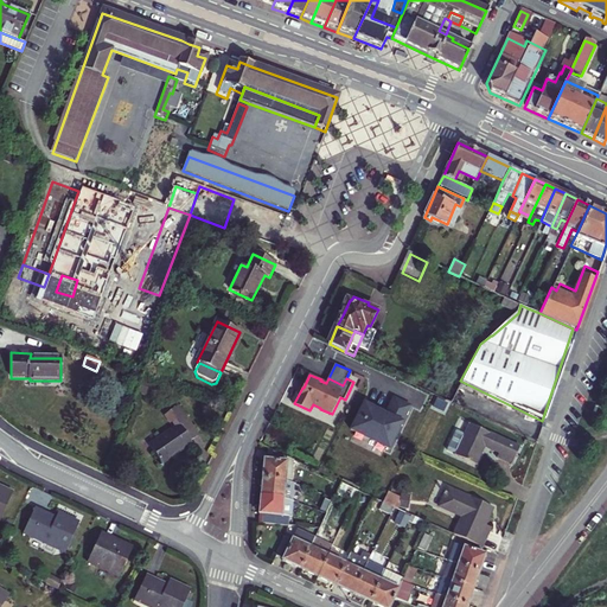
[(387,414),(364,403),(351,430),(390,449),(410,406),(394,398),(387,414)]
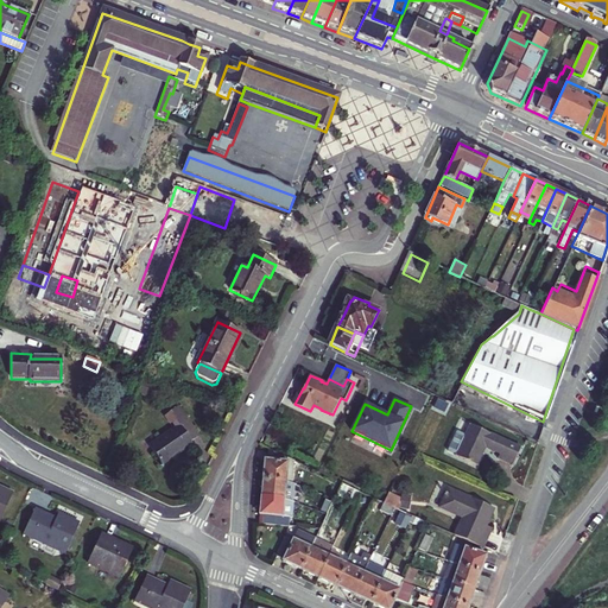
[(198,435),(178,406),(168,413),(178,428),(147,449),(159,467),(190,445),(188,442),(198,435)]
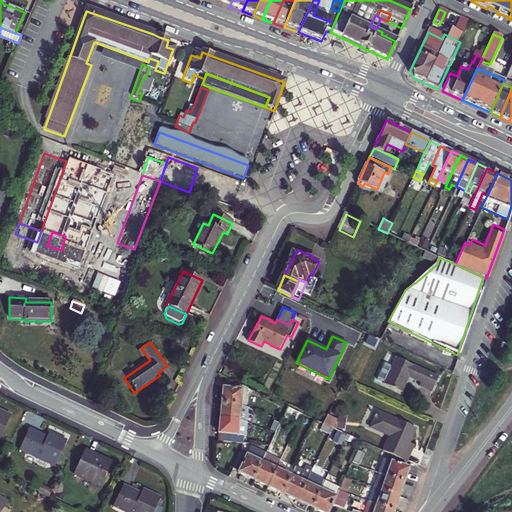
[(437,378),(395,358),(382,384),(400,393),(407,377),(419,383),(418,386),(431,392),(437,378)]
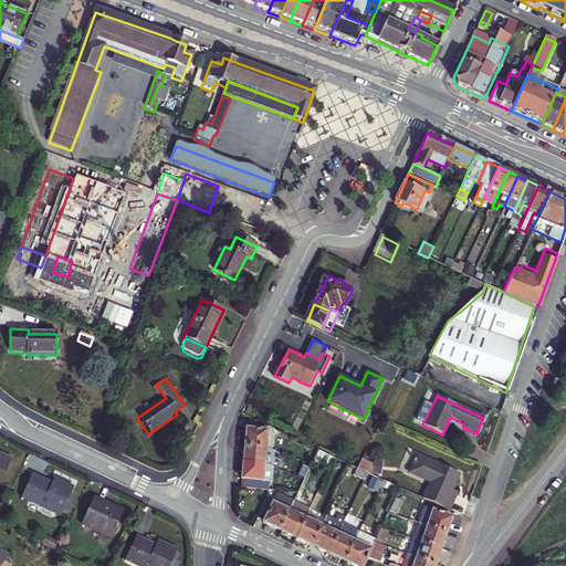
[(273,444),(274,427),(257,418),(257,427),(253,427),(252,443),(273,444)]
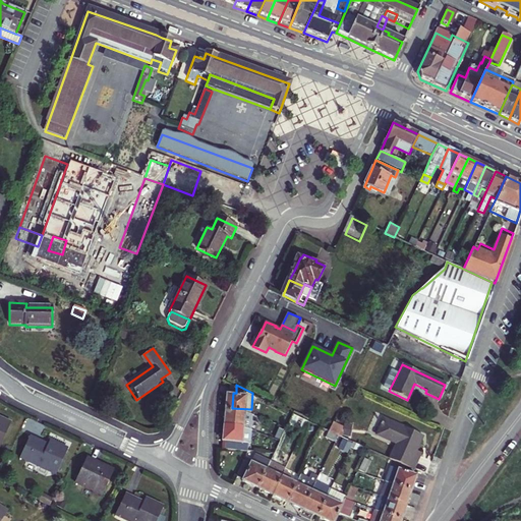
[(251,409),(232,408),(231,424),(249,426),(257,429),(259,412),(253,410),(251,409)]
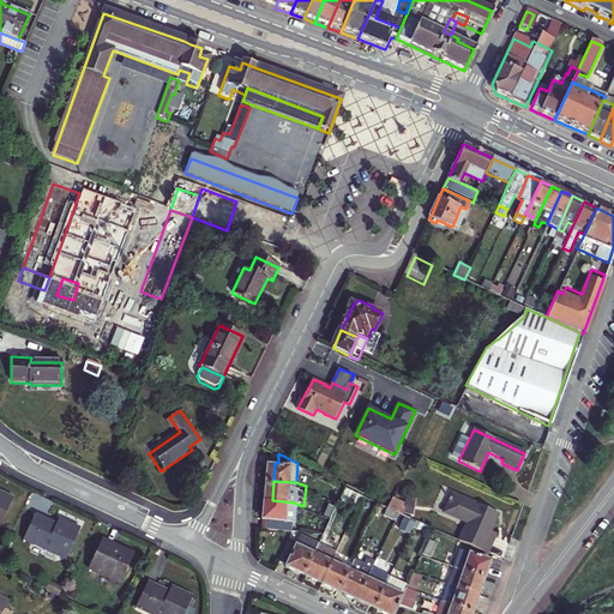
[(0,522),(11,499),(0,494),(0,522)]
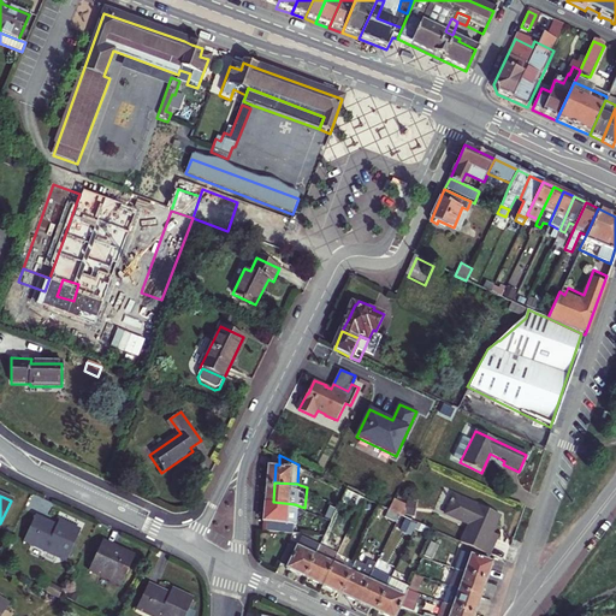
[(461,544),(489,557),(498,538),(493,535),(501,519),(455,497),(445,516),(468,527),(461,544)]
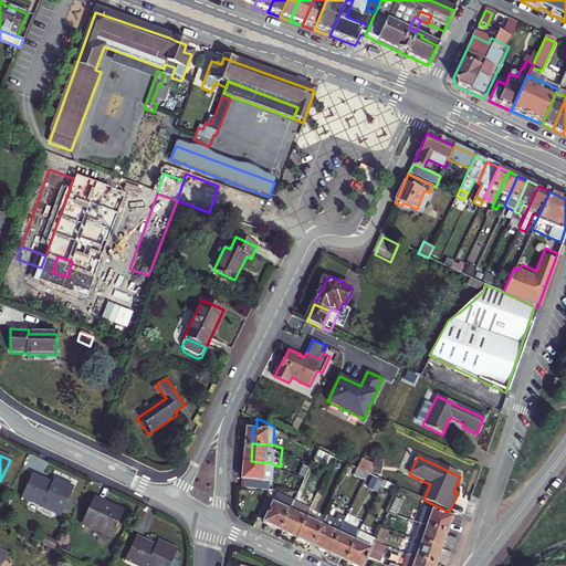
[(250,480),(249,488),(274,490),(275,483),(279,483),(280,467),(271,463),(251,461),(249,479),(250,480)]
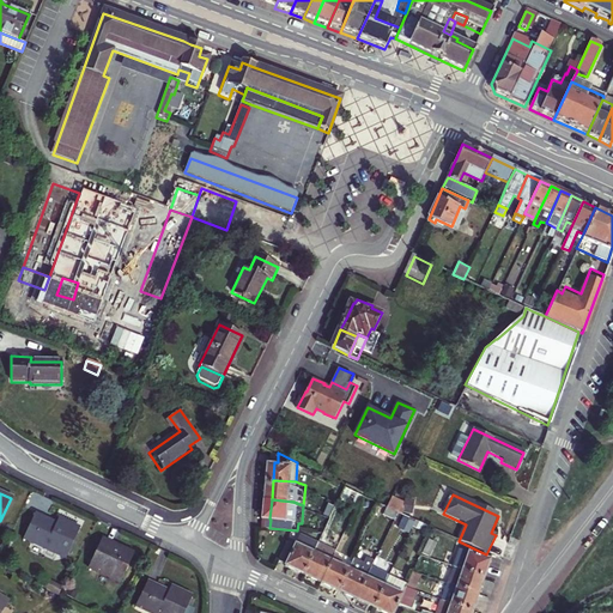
[(335,517),(344,502),(337,499),(328,515),(335,517)]
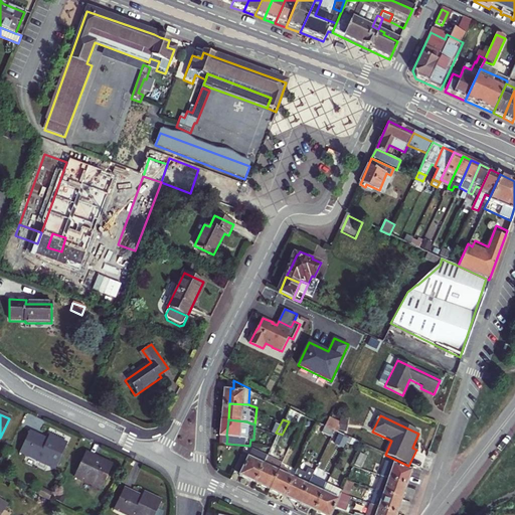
[(337,431),(327,425),(324,424),(320,432),(334,438),(335,437),(337,431)]
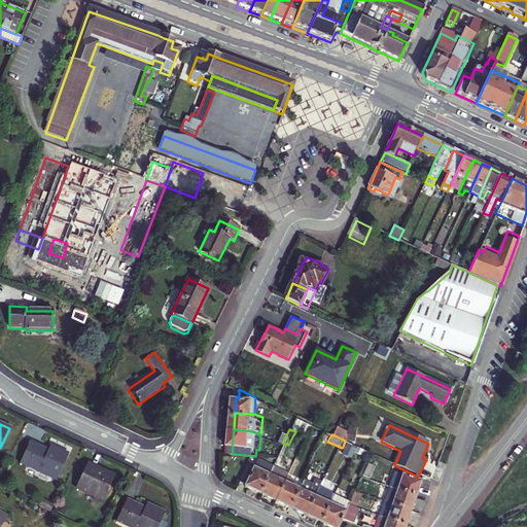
[(343,447),(342,448),(357,456),(361,449),(345,441),(343,447)]
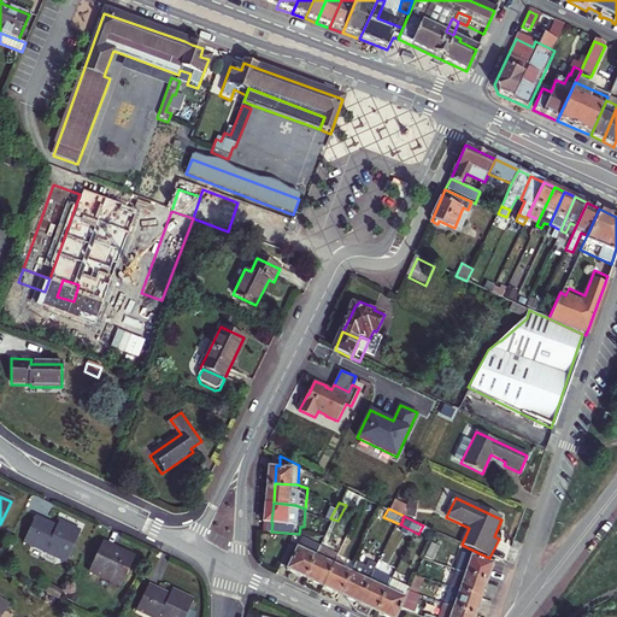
[(57,528),(35,517),(23,542),(46,553),(47,550),(68,559),(69,557),(77,540),(81,533),(59,523),(57,528)]
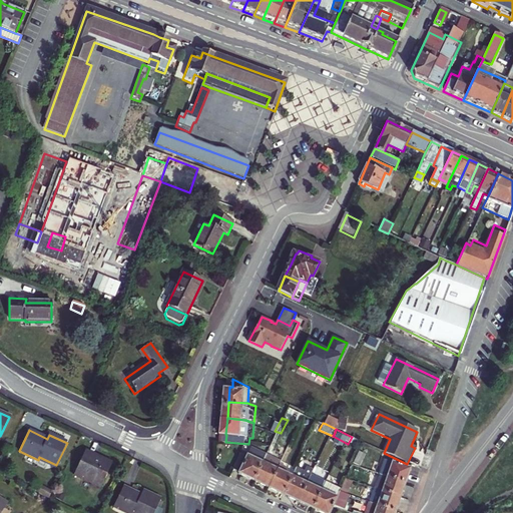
[(257,479),(269,457),(251,448),(248,454),(241,451),(234,467),(240,470),(240,471),(257,479)]
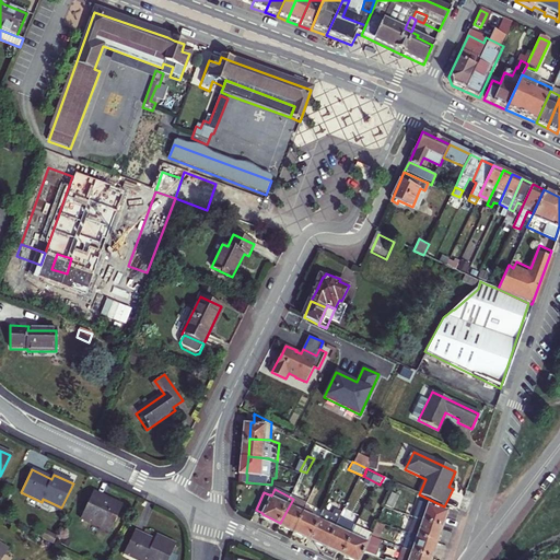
[(72,491),(70,490),(62,505),(66,506),(72,491)]
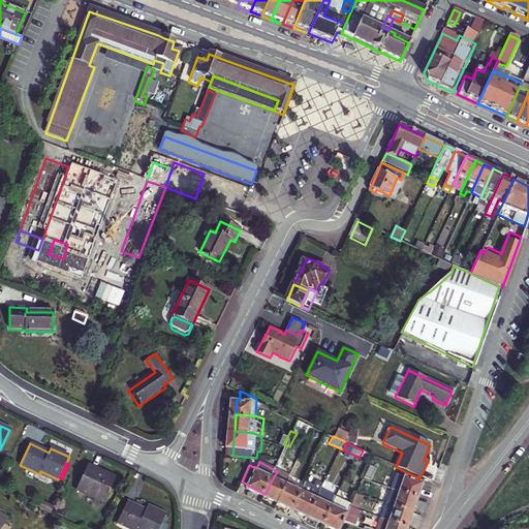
[(114,476),(88,465),(76,491),(102,502),(114,476)]
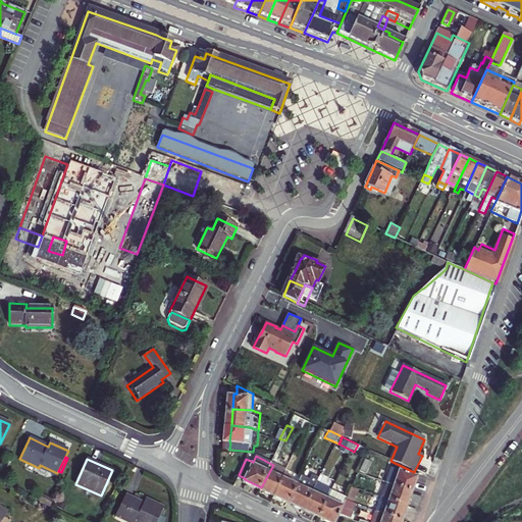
[(261,487),(275,496),(284,477),(288,471),(273,465),(261,487)]
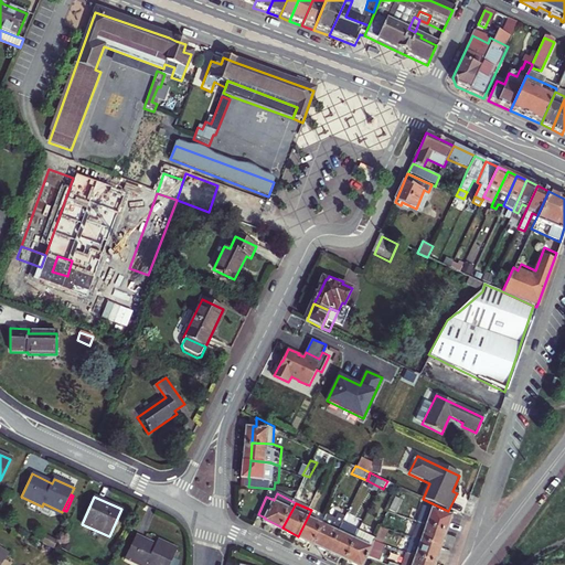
[(424,508),(418,523),(445,532),(450,518),(424,508)]
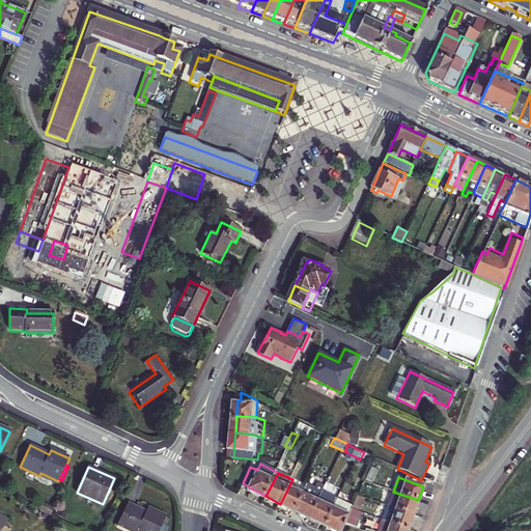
[(309,485),(305,494),(296,511),(310,519),(324,492),(327,486),(318,483),(316,488),(309,485)]
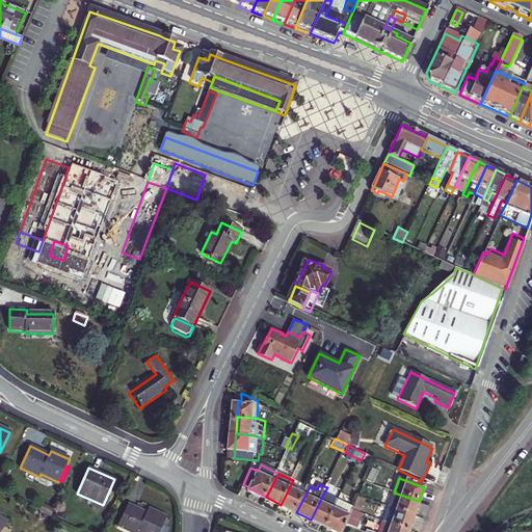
[(296,512),(306,495),(290,486),(281,505),(296,512)]
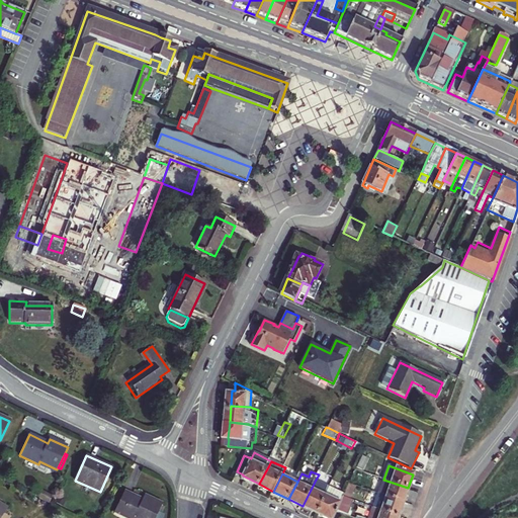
[(330,488),(316,480),(303,506),(317,513),(330,488)]
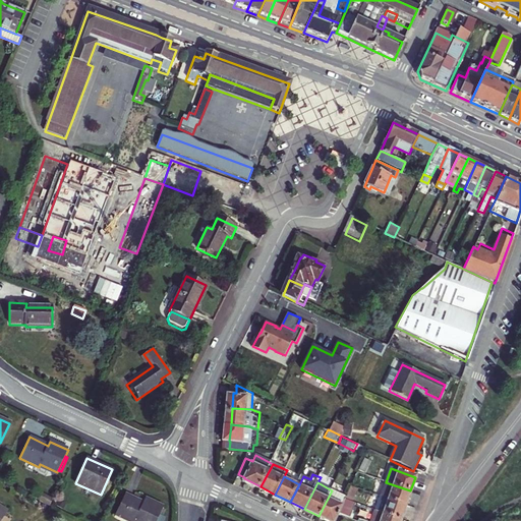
[(410,490),(386,482),(381,498),(405,506),(410,490)]
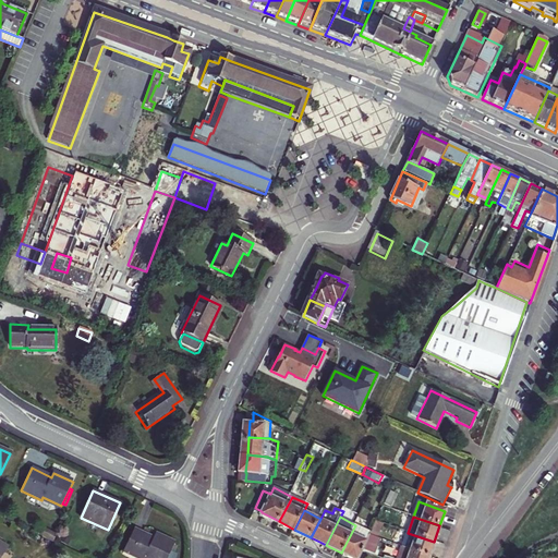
[(355,525),(341,553),(351,557),(358,557),(371,533),(355,525)]
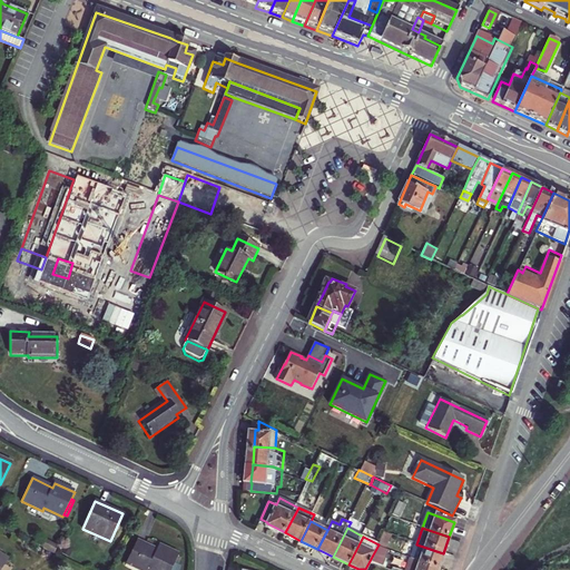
[(55,554),(59,547),(46,540),(41,548),(55,554)]
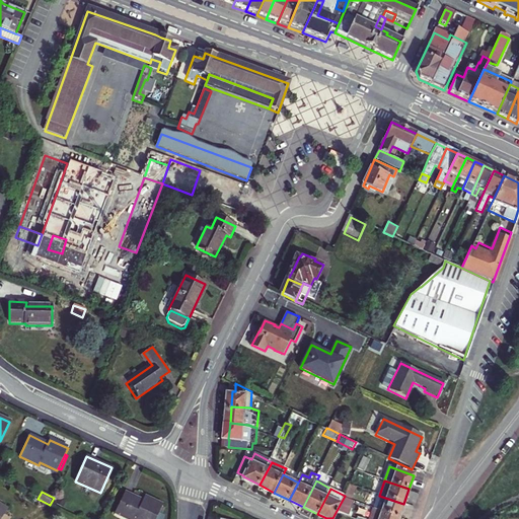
[(143,500),(126,492),(116,515),(125,518),(156,518),(163,505),(145,497),(143,500)]
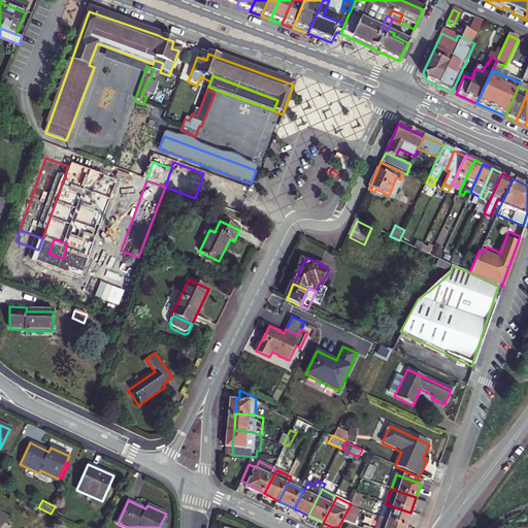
[(381,519),(405,527),(410,513),(386,504),(381,519)]
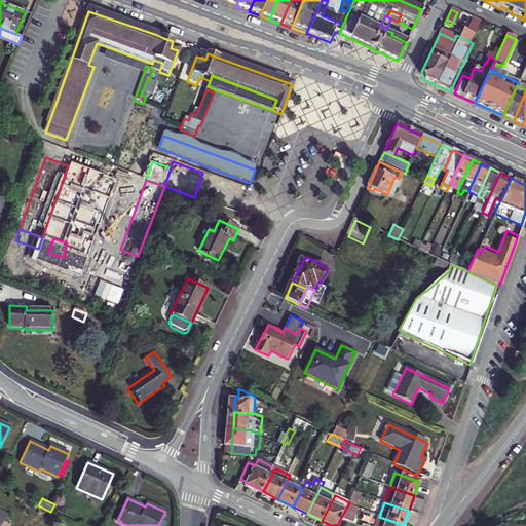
[(67,510),(59,505),(57,512),(64,516),(67,510)]
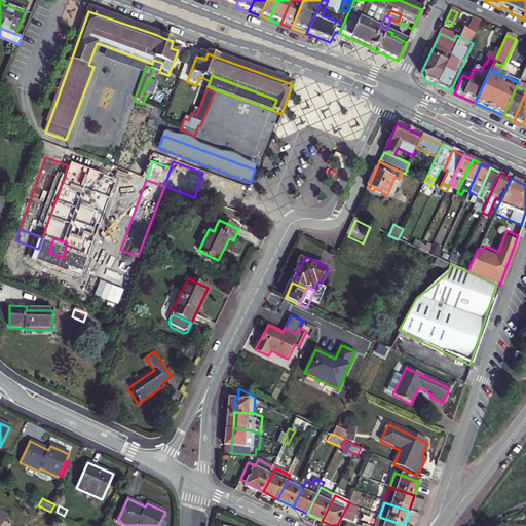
[(379,517),(375,525),(403,525),(404,525),(379,517)]
